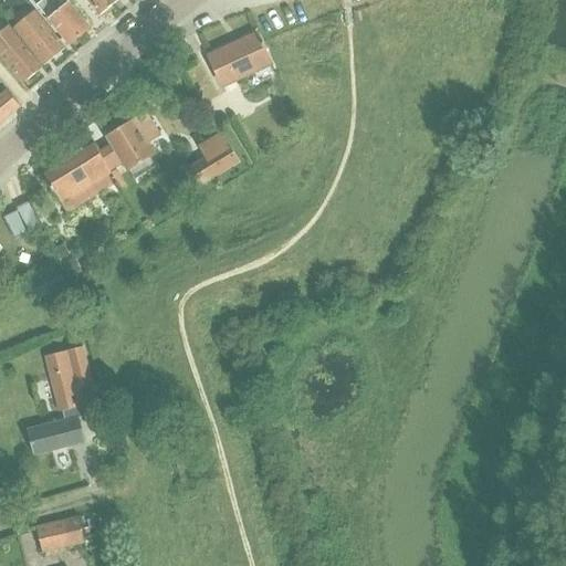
[(70,45),(91,29),(66,0),(43,0),(37,6),(70,45)]
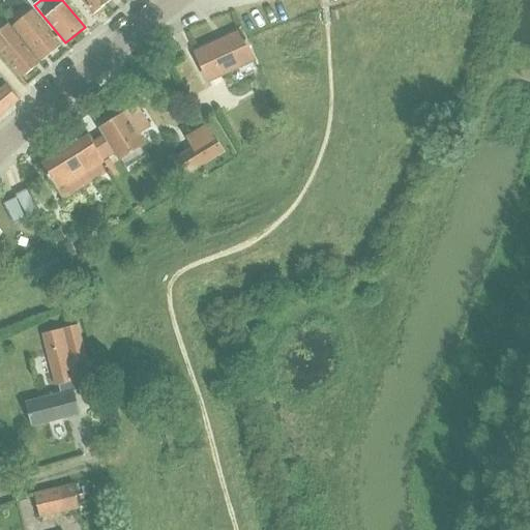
[(81,0),(93,15),(112,0),(81,0)]
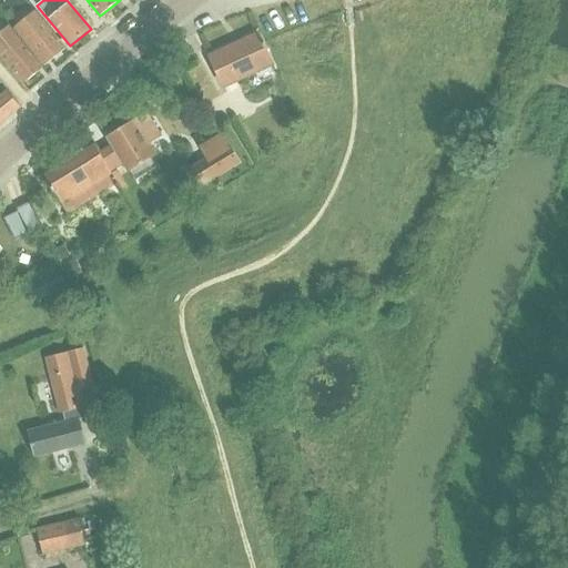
[(36,13),(31,17),(17,29),(36,52),(40,49),(50,61),(66,49),(36,13)]
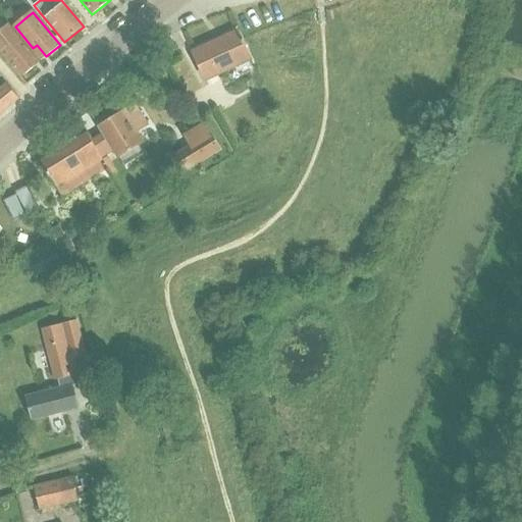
[(8,24),(4,29),(0,31),(0,51),(21,77),(40,62),(8,24)]
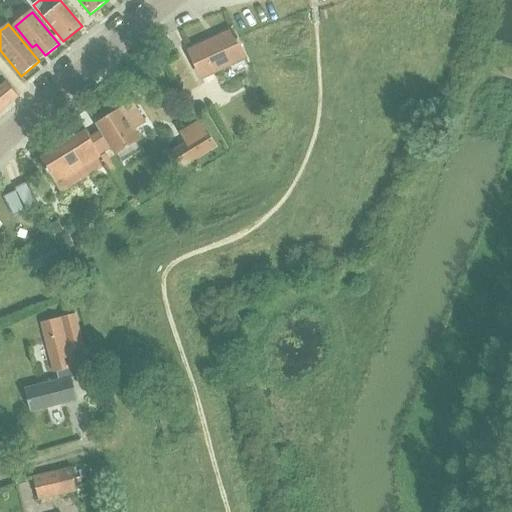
[(200,76),(244,56),(231,29),(187,49),(200,76)]
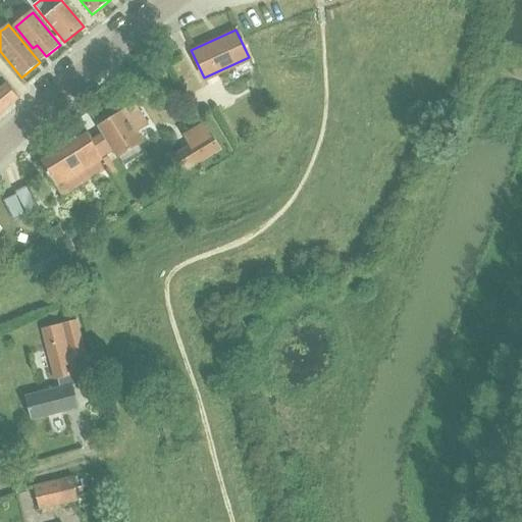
[(0,113),(18,99),(0,76),(0,113)]
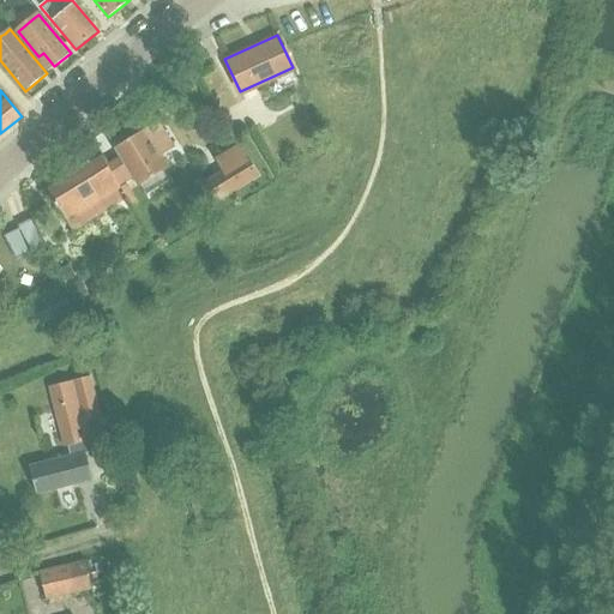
[(106,163),(118,182),(131,174),(137,184),(167,164),(160,154),(173,145),(157,119),(114,145),(120,154),(106,163)]
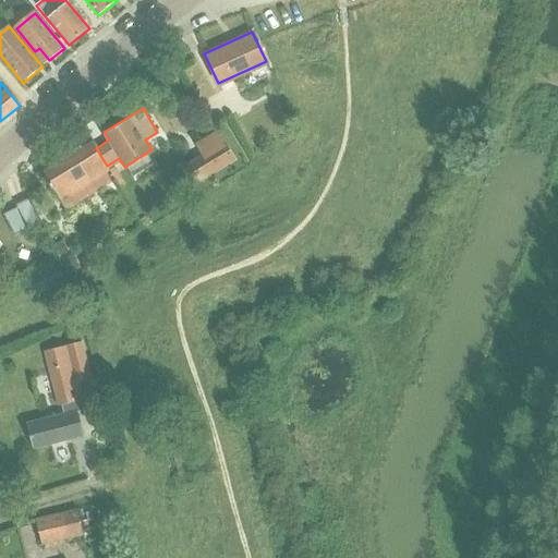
[(185,162),(196,180),(233,157),(222,140),(221,141),(214,130),(195,142),(203,153),(185,162)]
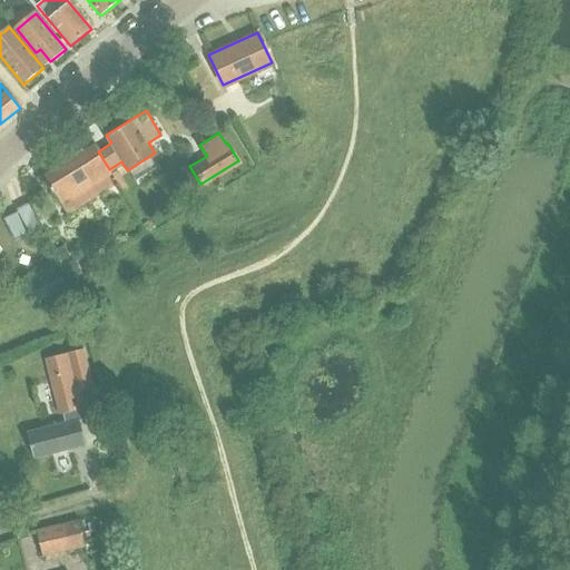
[(111,174),(109,169),(98,151),(94,144),(43,175),(61,205),(111,174)]
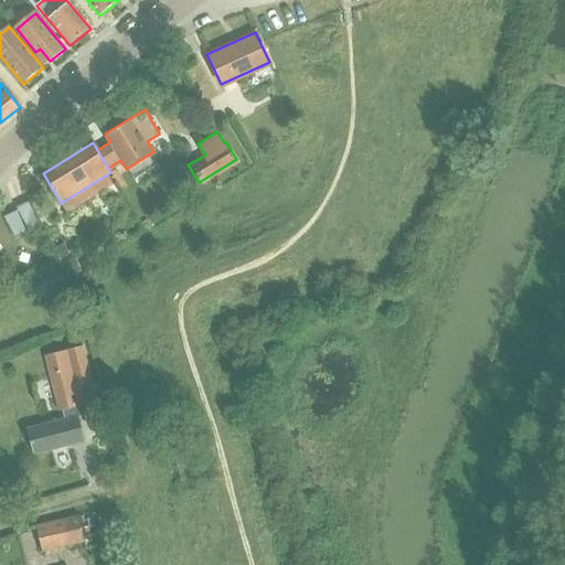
[(116,169),(110,171),(120,188),(126,185),(116,169)]
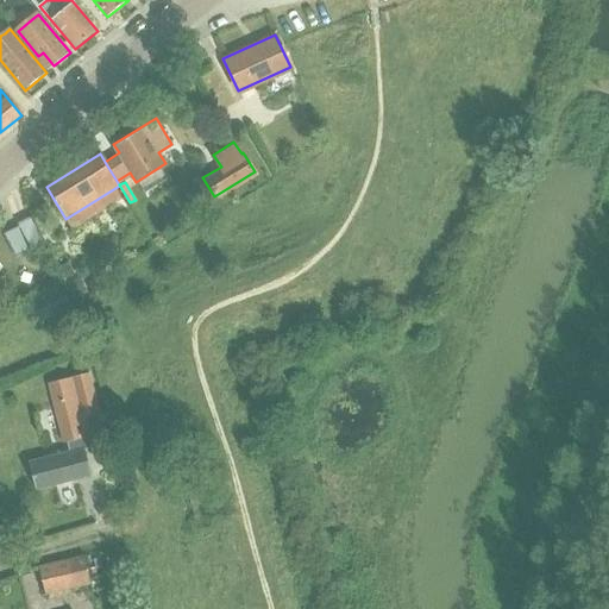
[(43,206),(33,211),(41,224),(49,218),(43,206)]
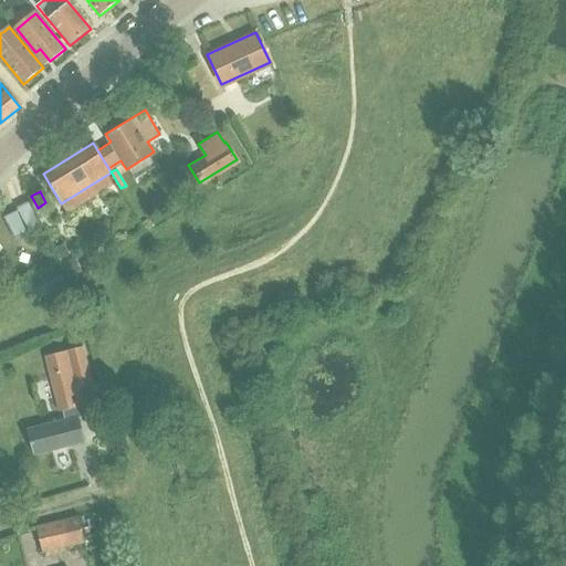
[(30,233),(42,228),(30,202),(18,208),(30,233)]
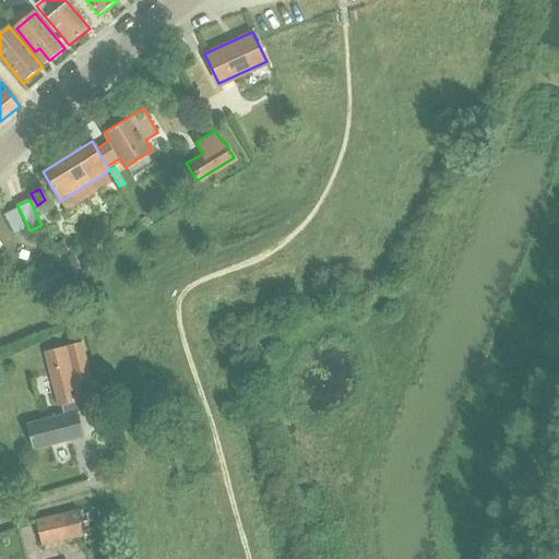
[(15,236),(27,230),(18,210),(6,215),(15,236)]
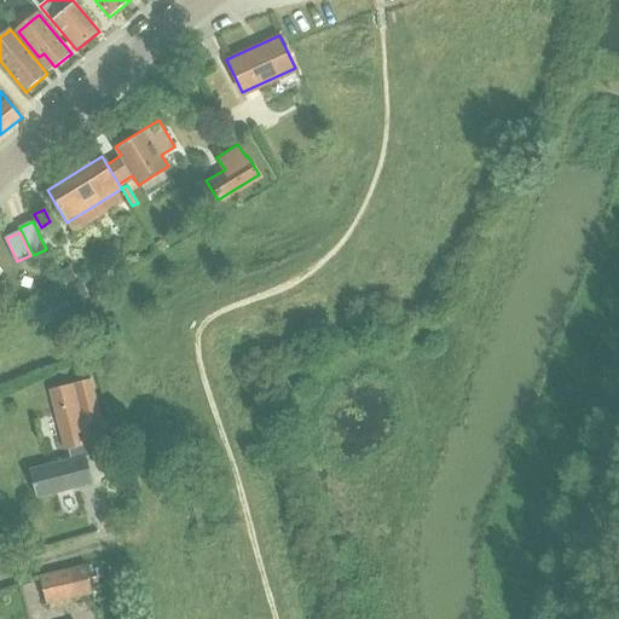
[(70,268),(59,273),(65,285),(76,281),(70,268)]
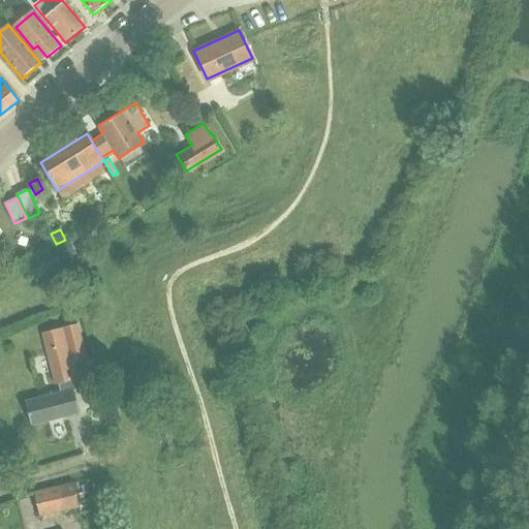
[(68,240),(57,246),(64,259),(75,254),(68,240)]
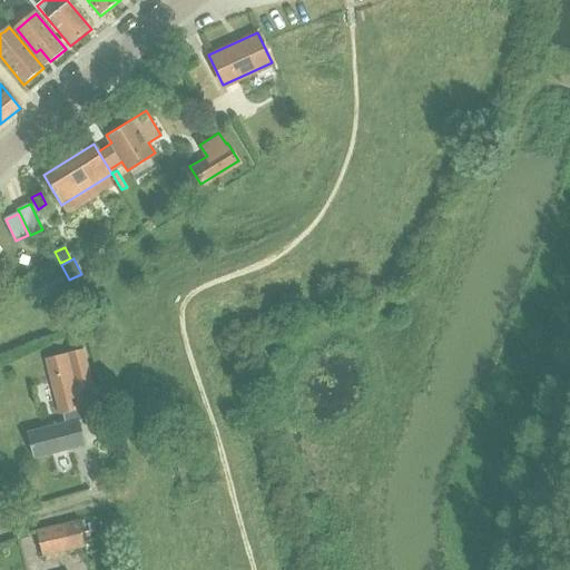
[(65,422),(27,432),(33,460),(85,446),(78,422),(88,420),(86,409),(90,408),(86,390),(94,389),(84,350),(45,360),(59,416),(62,415),(65,422)]
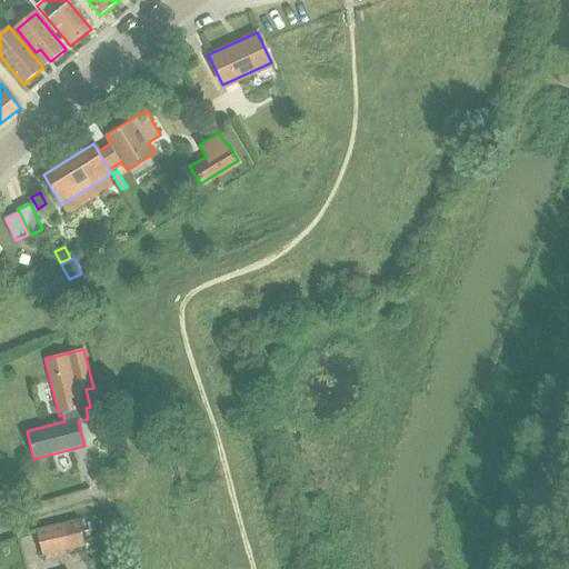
[(105,399),(93,402),(97,416),(108,412),(105,399)]
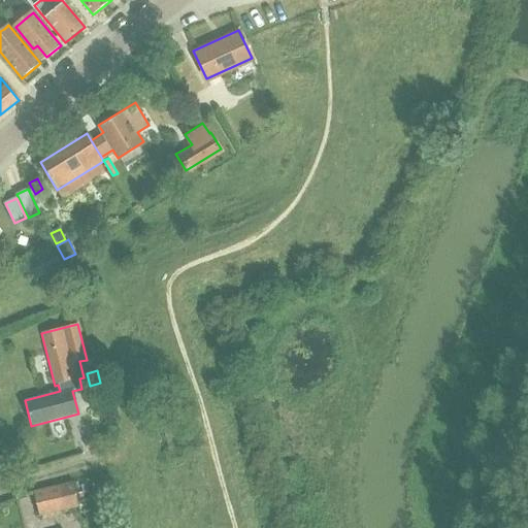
[(104,397),(93,399),(95,408),(106,405),(104,397)]
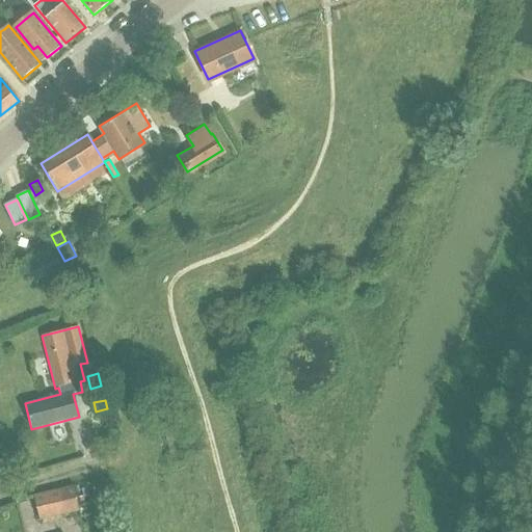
[(81,506),(92,503),(85,478),(74,481),(81,506)]
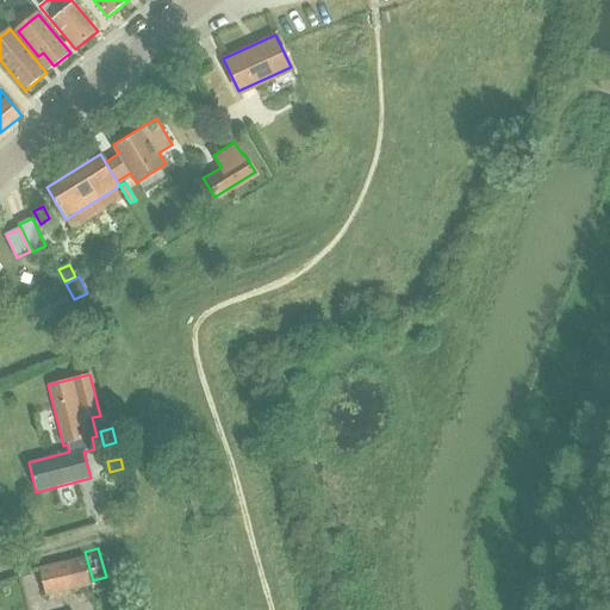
[(89,586),(83,558),(38,568),(45,596),(89,586)]
